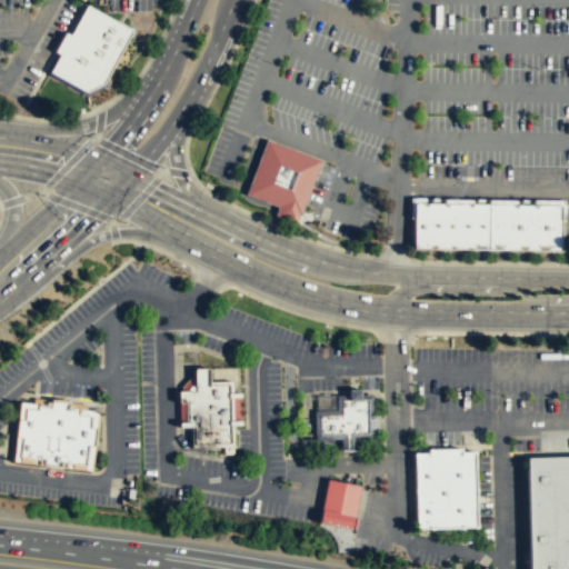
[(133,30),(103,83),(86,91),(50,71),(59,53),(55,51),(65,31),(70,33),(87,3),(133,30)]
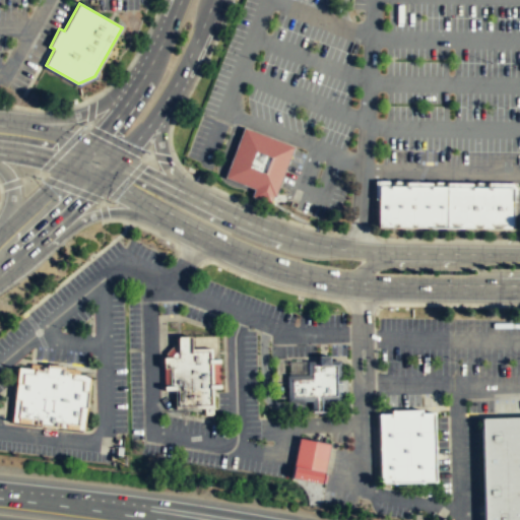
[(295,146),(279,186),(275,196),(224,177),(244,126),(295,146)]
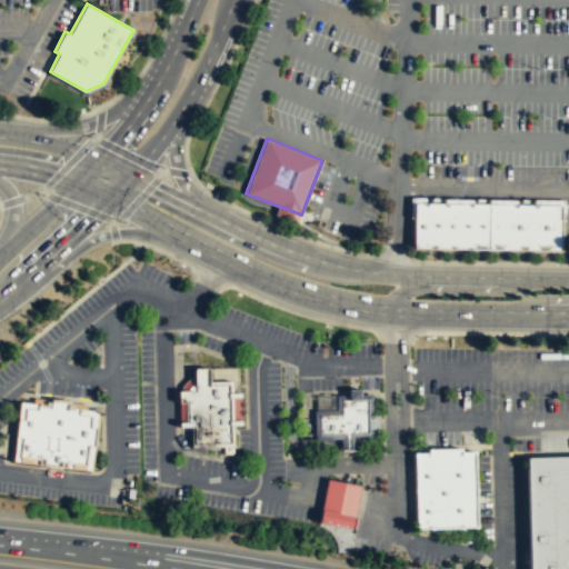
[(486,249),(410,248),(411,202),(486,203),(486,249)]
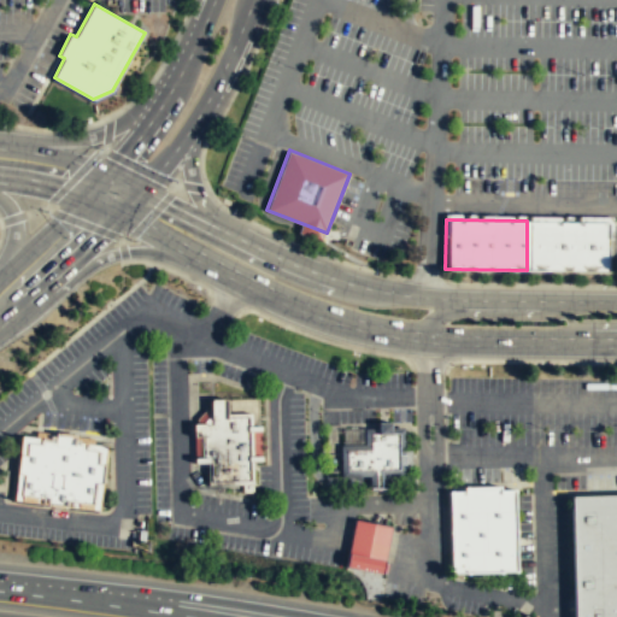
[(605,271),(605,222),(527,221),(527,270),(605,271)]
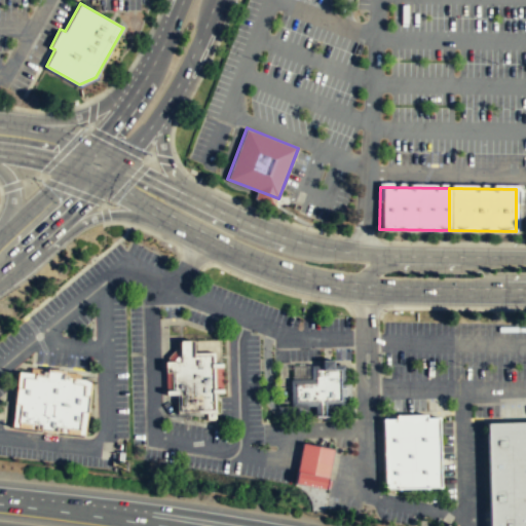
[(180,347),(180,339),(194,339),(194,351),(215,351),(217,412),(178,412),(178,392),(166,393),(165,360),(176,348),(180,347)]
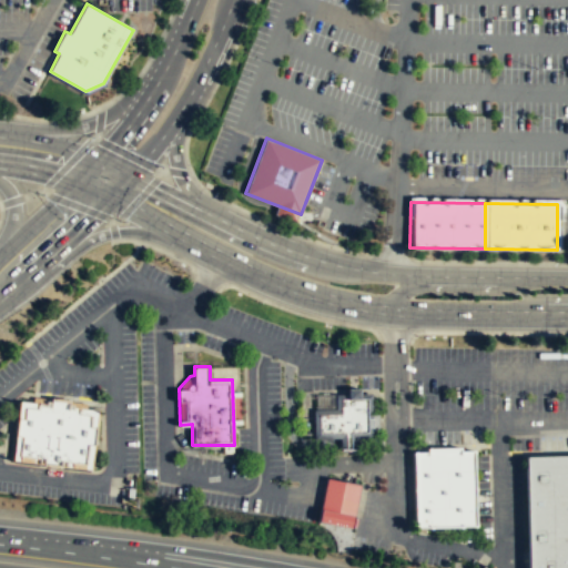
[(314,409),(315,438),(341,437),(342,447),(373,446),(373,392),(336,393),(336,408),(314,409)]
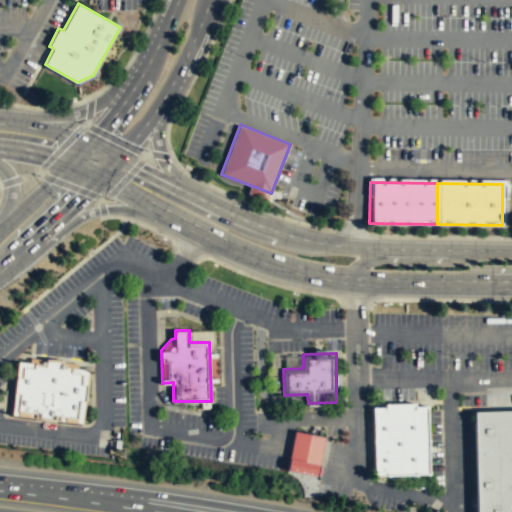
[(12,413),(82,421),(89,369),(66,366),(66,363),(63,363),(63,359),(46,357),(46,361),(41,360),(41,363),(18,360),(12,413)]
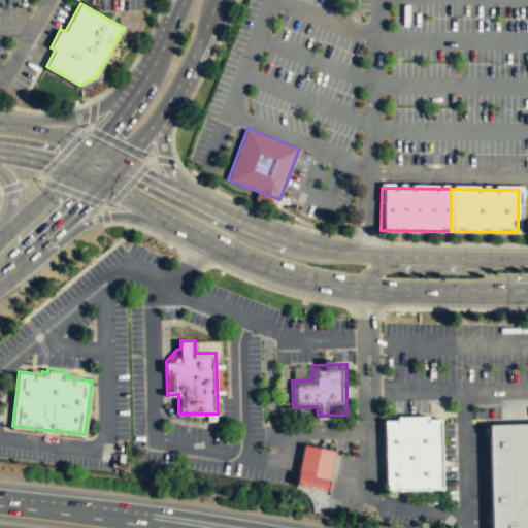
[(439,490),(438,419),(382,421),(384,491),(439,490)]
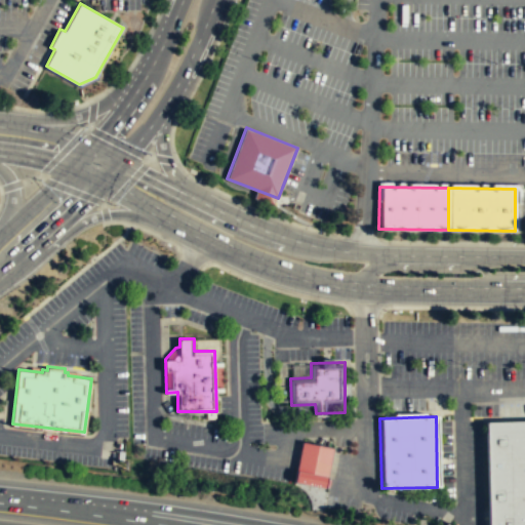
[(524,524),(524,418),(488,419),(490,524),(524,524)]
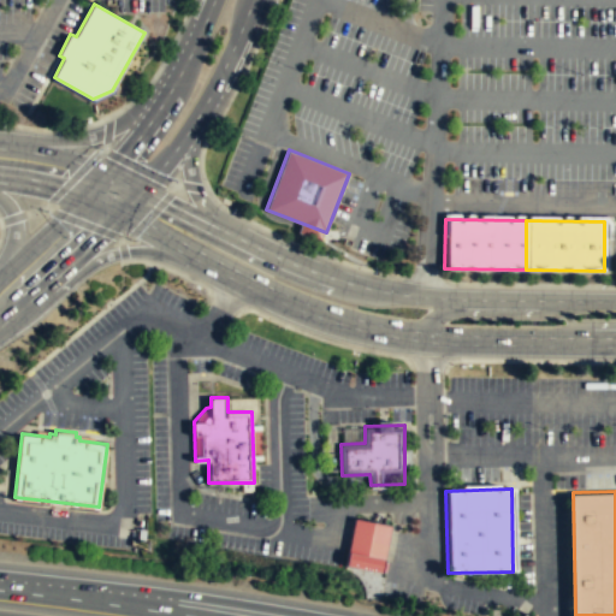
[(381,573),(390,526),(354,519),(344,566),(381,573)]
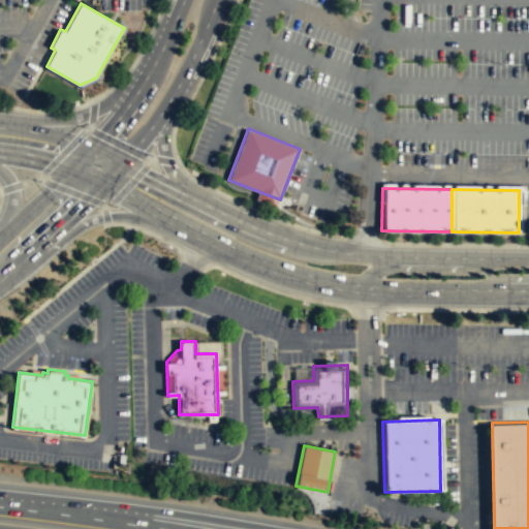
All buildings are outlined.
